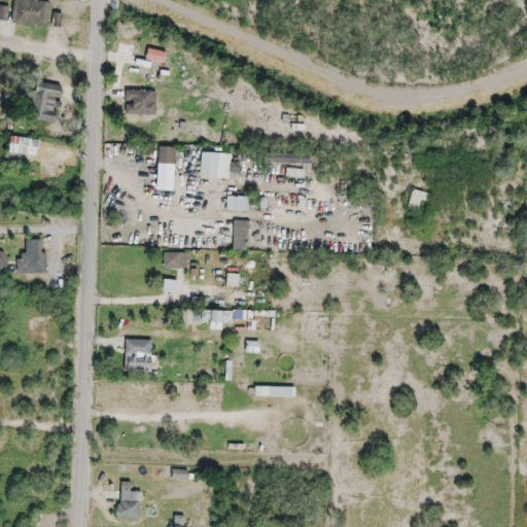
[(49,2),(30,0),(11,0),(10,7),(0,5),(0,22),(46,28),(49,2)]
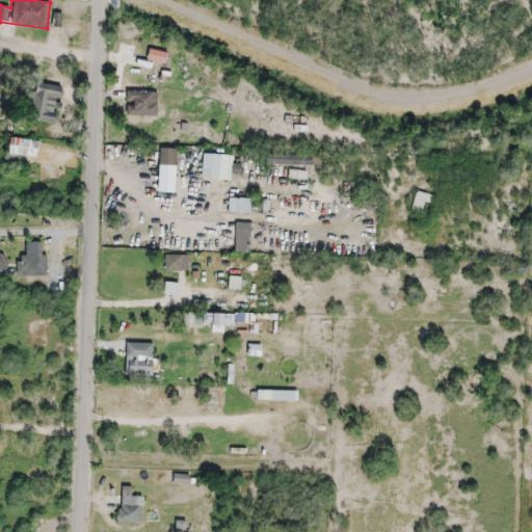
[(163,64),(166,54),(151,49),(147,59),(163,64)]
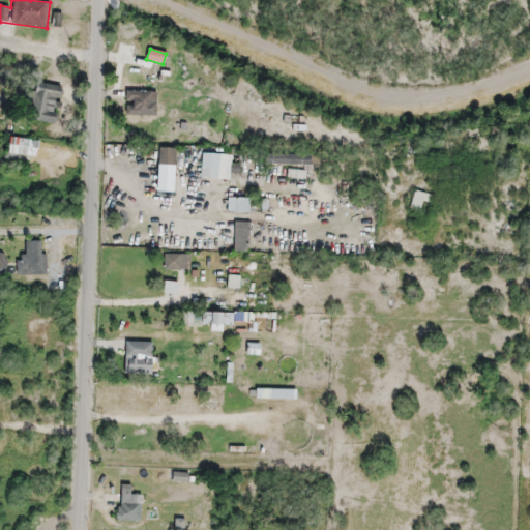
[(58,84),(29,84),(29,121),(58,121),(58,84)]
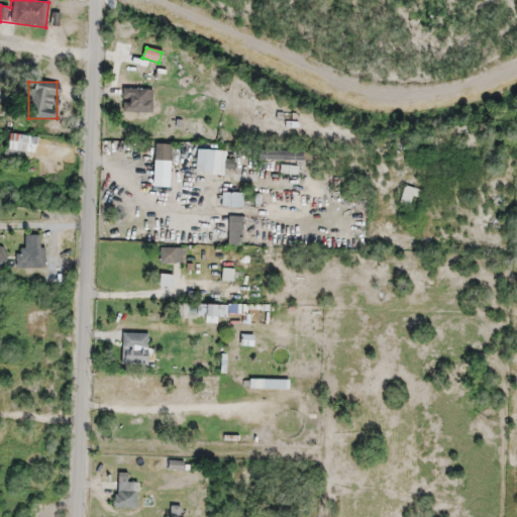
[(123,112),(151,112),(152,89),(123,89),(123,112)]
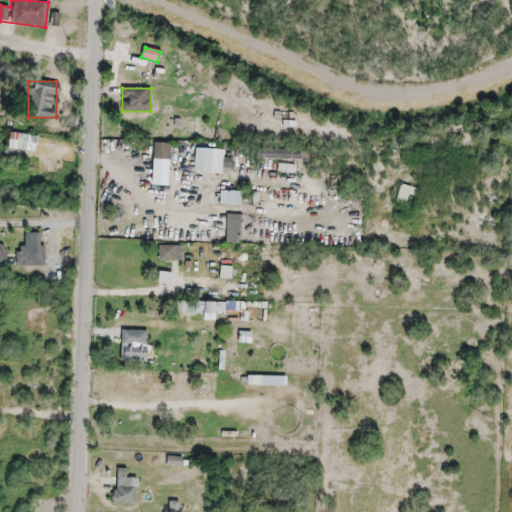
[(37,137),(10,133),(8,149),(35,152),(37,137)]
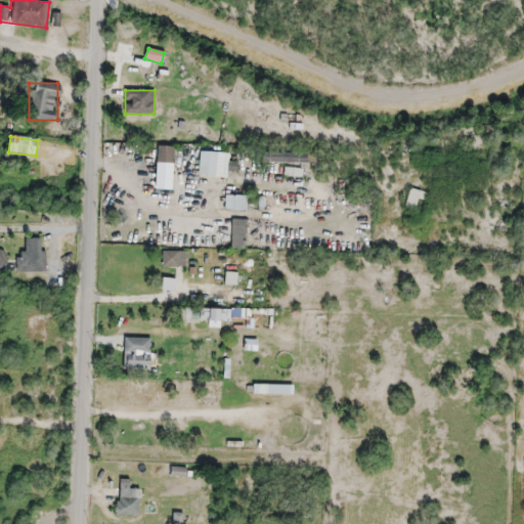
[(237,154),(200,153),(199,176),(236,177),(237,154)]
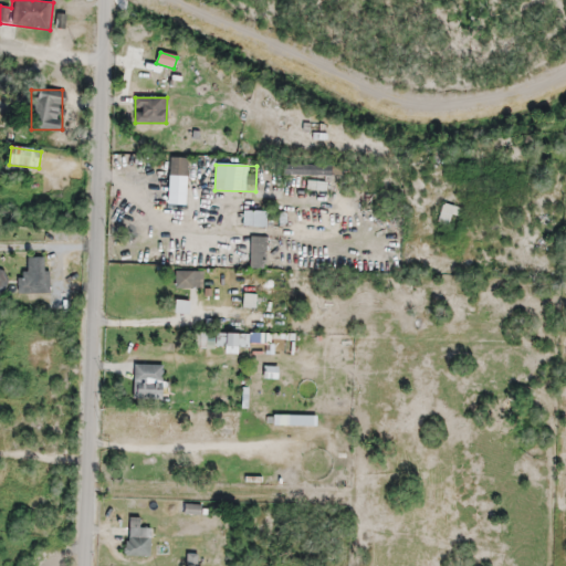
[(338,166),(282,166),(282,177),(338,177),(338,166)]
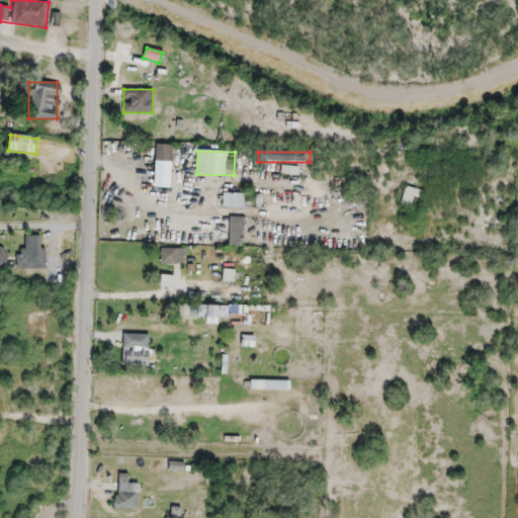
[(412,197),(419,198),(421,191),(404,187),(399,204),(409,206),(412,197)]
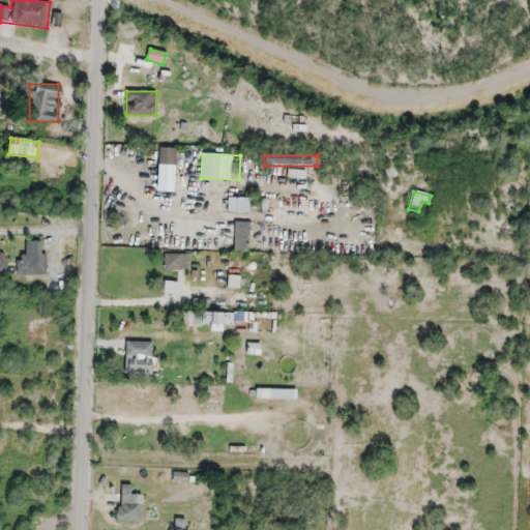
[(228,212),(247,212),(247,198),(228,198),(228,212)]
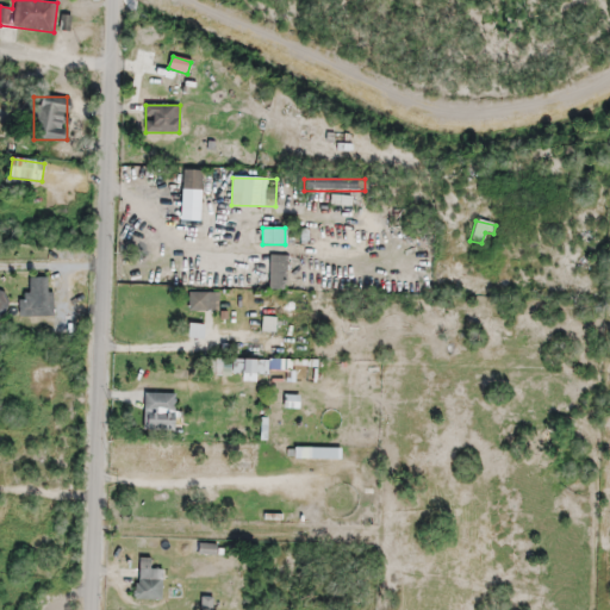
[(269,290),(287,290),(287,255),(269,255),(269,290)]
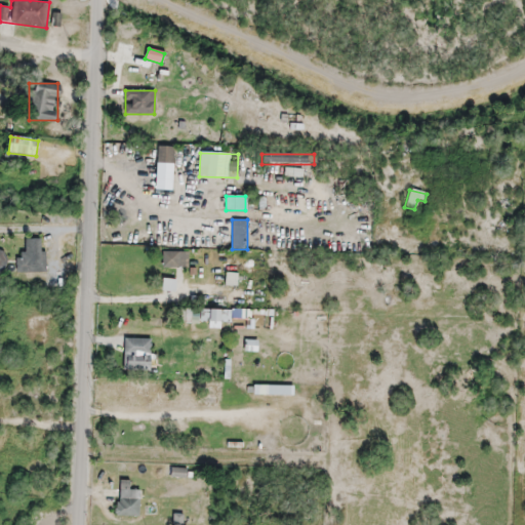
[(16,273),(44,273),(44,239),(26,239),(26,252),(16,252),(16,273)]
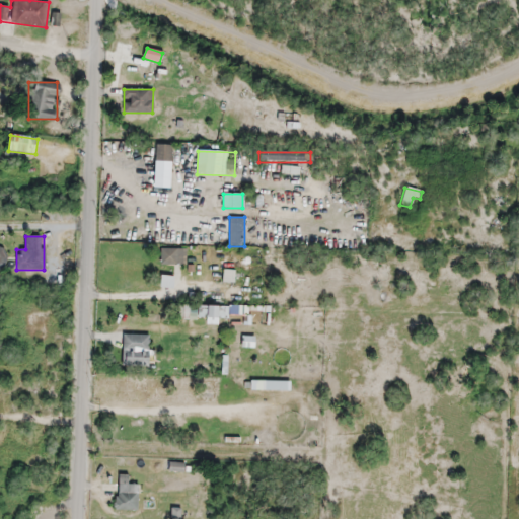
[(0,269),(8,253),(0,248),(0,269)]
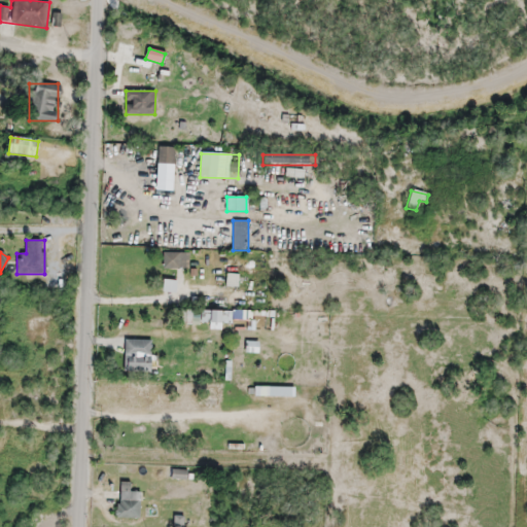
[(188,253),(163,253),(163,269),(188,269),(188,253)]
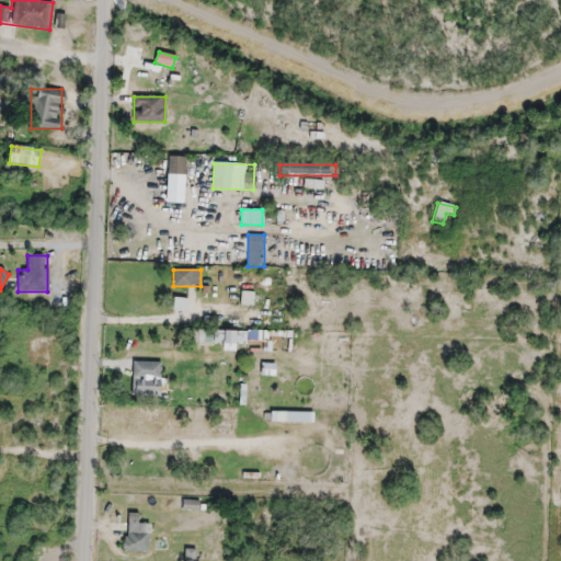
[(268,345),(268,331),(191,330),(191,344),(268,345)]
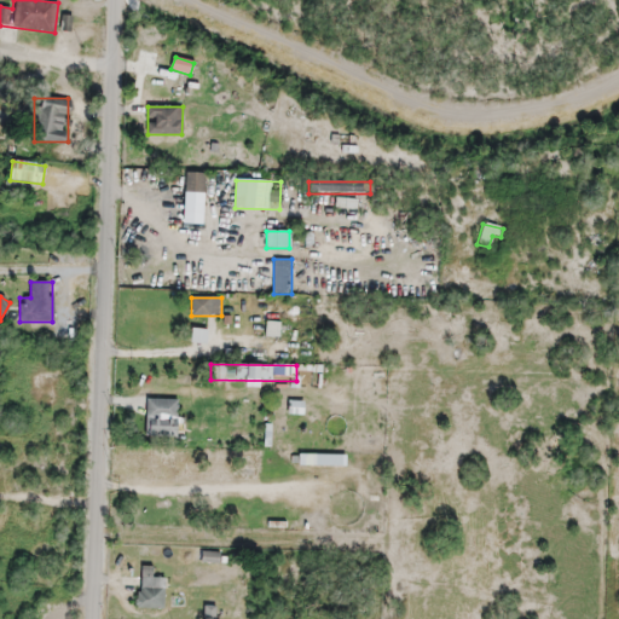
[(178,399),(145,399),(145,438),(178,438),(178,399)]
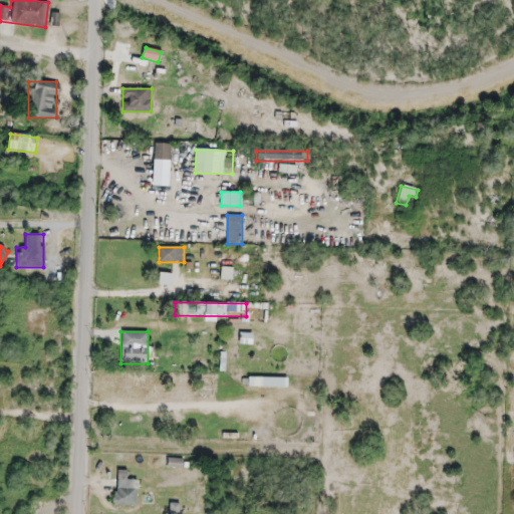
[(181,468),(181,459),(162,459),(162,468),(181,468)]
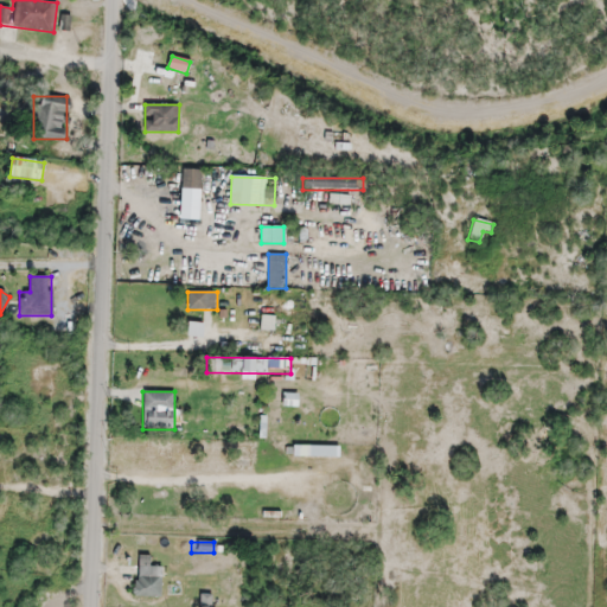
[(161,596),(161,567),(135,567),(135,596),(161,596)]
